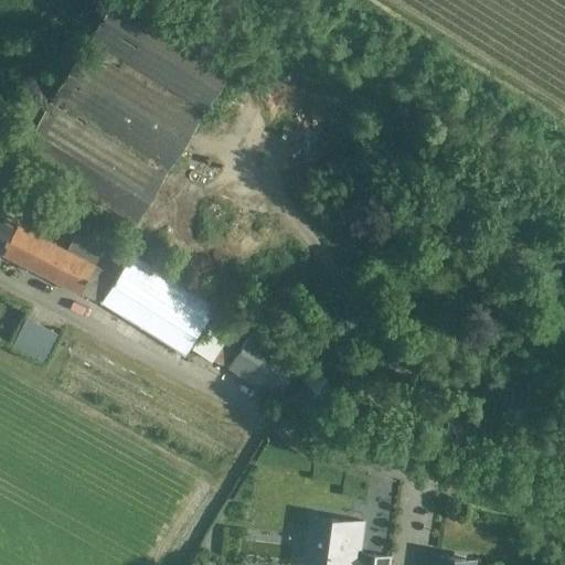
[(156,0),(104,0),(11,150),(129,225),(237,50),(156,0)]
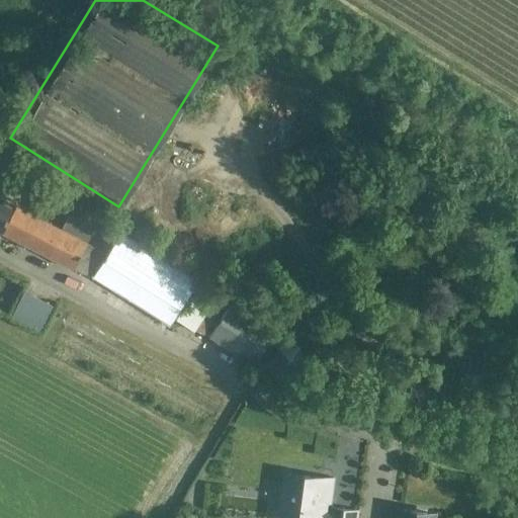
[(0,231),(73,269),(74,268),(88,276),(101,251),(87,243),(87,242),(0,197),(3,191),(0,189),(0,231)]
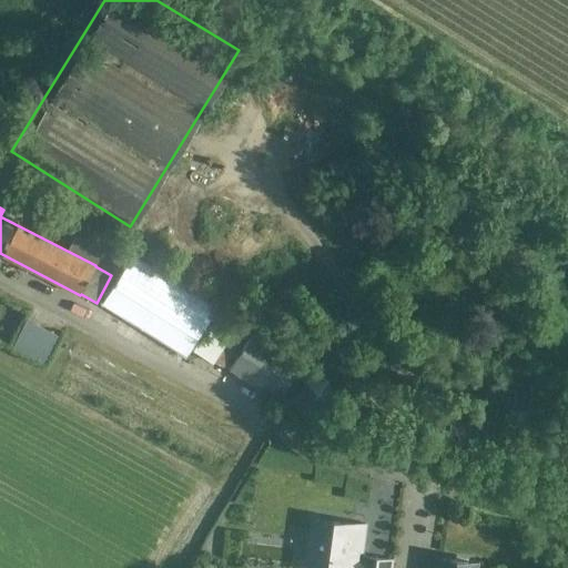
[(130,255),(100,305),(185,357),(215,307),(130,255)]
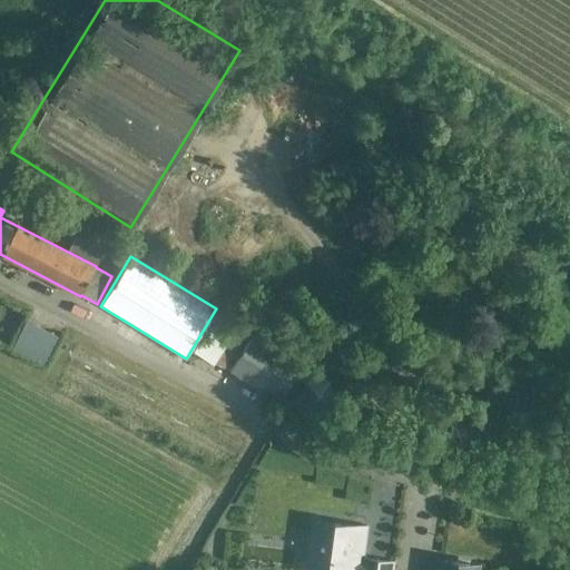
[(212,363),(222,349),(236,324),(220,314),(195,353),(212,363)]
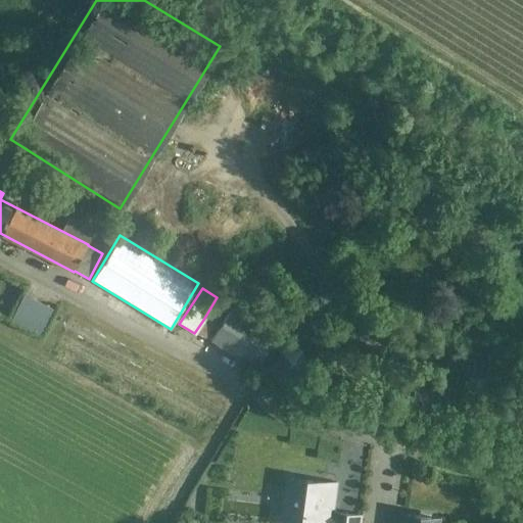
[(24,291),(15,312),(46,325),(54,303),(24,291)]
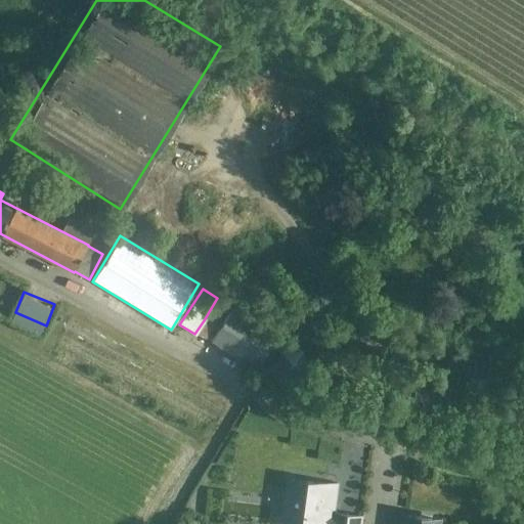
[(232,307),(212,340),(257,369),(278,336),(232,307)]
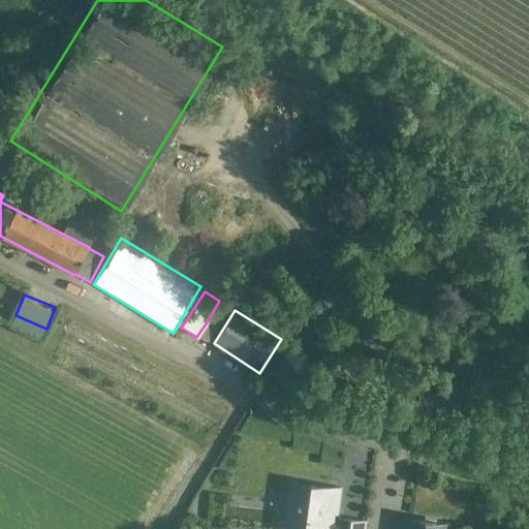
[(271,377),(296,394),(310,370),(321,375),(330,360),(312,347),(291,331),(277,349),(283,355),(271,377)]
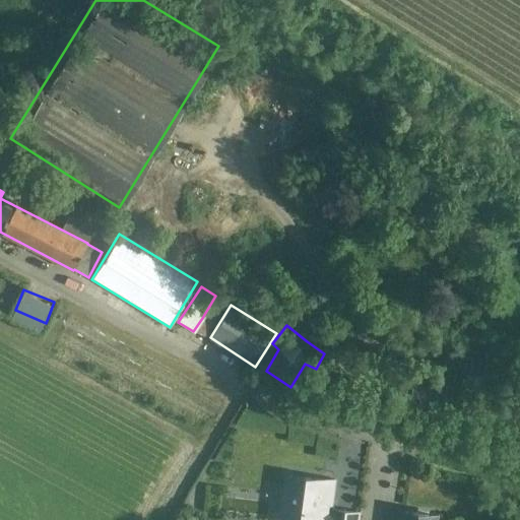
[(358,519),(360,511),(330,508),(332,490),(319,488),(320,479),(289,475),(282,519),(358,519)]
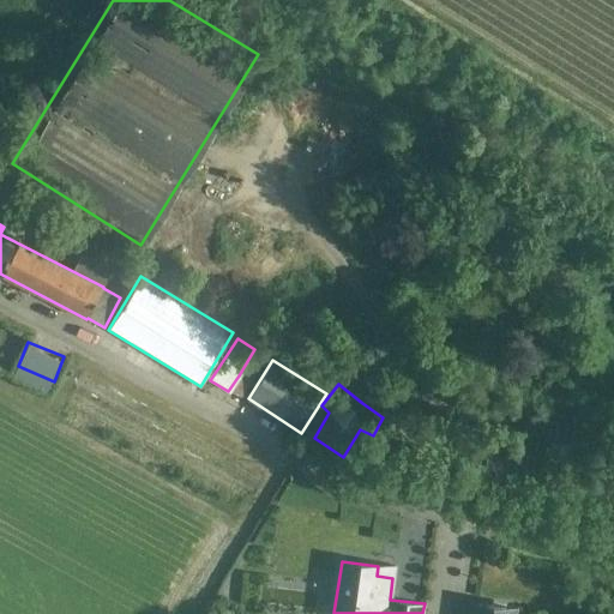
[(474,613),(469,613),(457,611),(457,613),(510,613),(512,608),(475,603),(474,613)]
